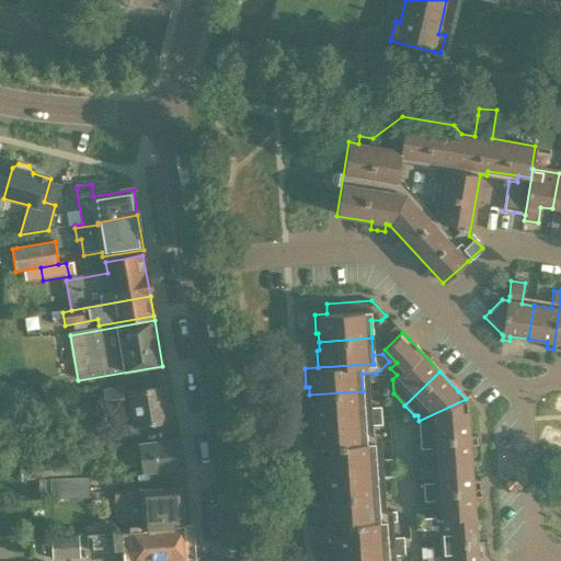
[(130,408),(134,425),(111,428),(112,441),(141,436),(140,426),(170,422),(164,387),(124,393),(124,388),(102,391),(105,412),(130,408)]
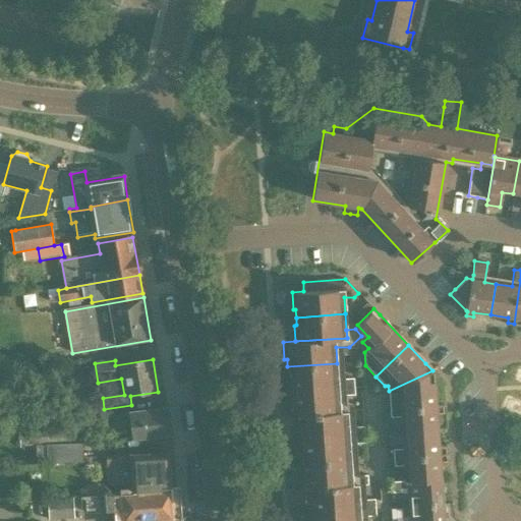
[(285,374),(286,392),(354,387),(353,379),(338,380),(337,363),(287,366),(288,374),(285,374)]
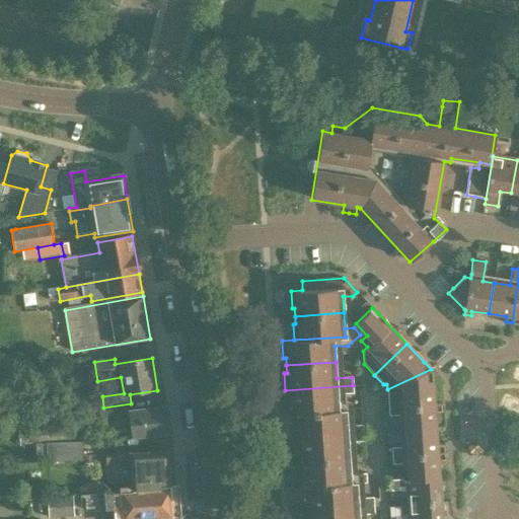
[(387,389),(388,409),(434,404),(432,380),(431,369),(387,389)]
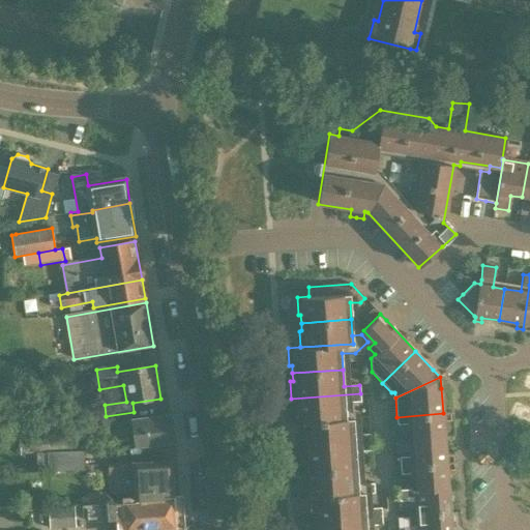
[(347,419),(346,419),(345,403),(360,402),(360,393),(291,399),(293,415),(295,415),(295,423),(302,422),(347,419)]
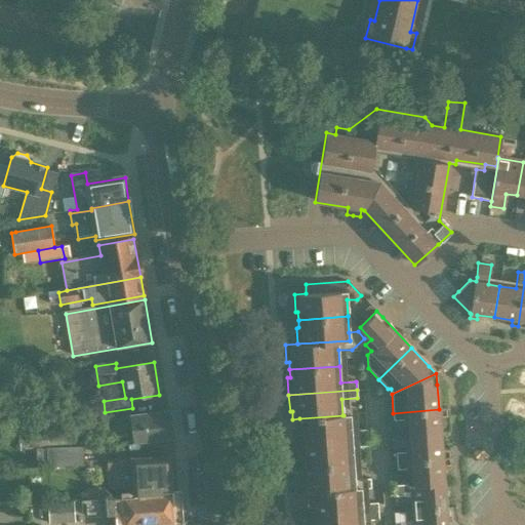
[(446,409),(439,409),(393,413),(394,420),(408,420),(409,437),(441,434),(440,417),(446,416),(446,409)]
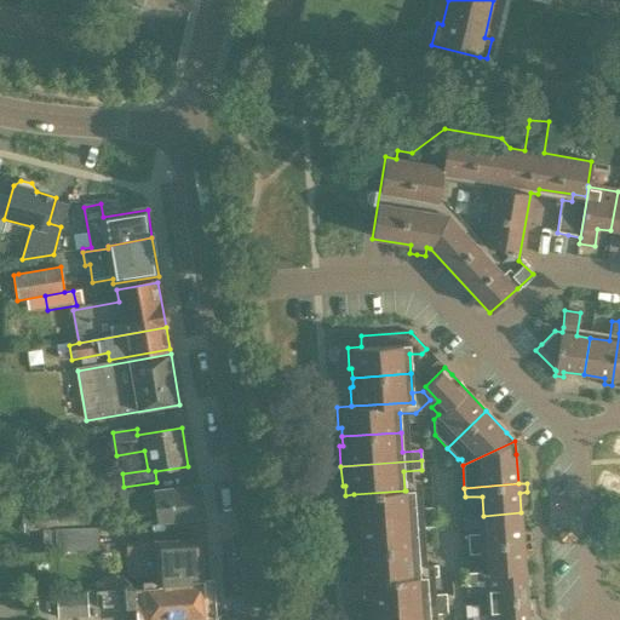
[(155,492),(155,494),(137,497),(138,509),(156,506),(159,523),(197,518),(194,488),(155,492)]
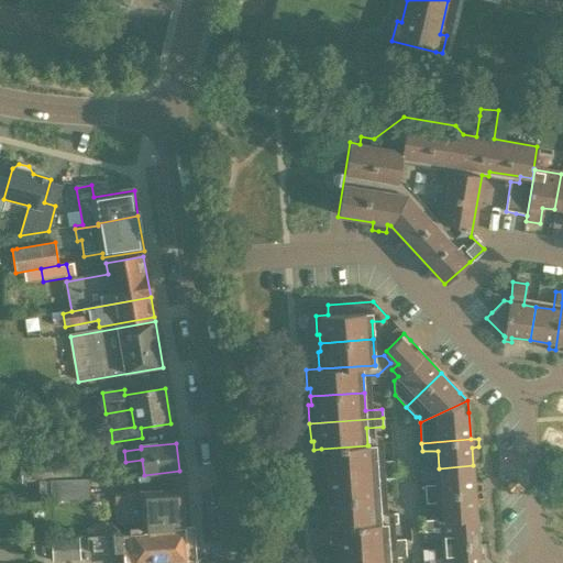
[(375,444),(367,445),(368,445),(321,449),(322,457),(320,457),(321,475),(394,470),(393,461),(377,462),(375,444)]
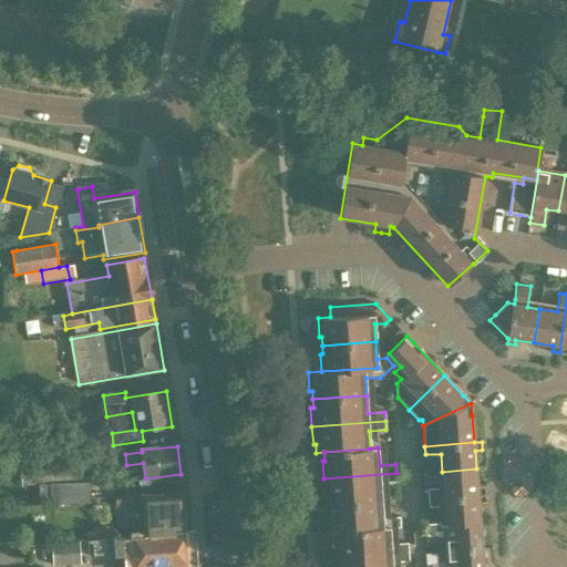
[(477,486),(476,468),(442,472),(443,488),(428,491),(428,498),(485,495),(485,486),(477,486)]
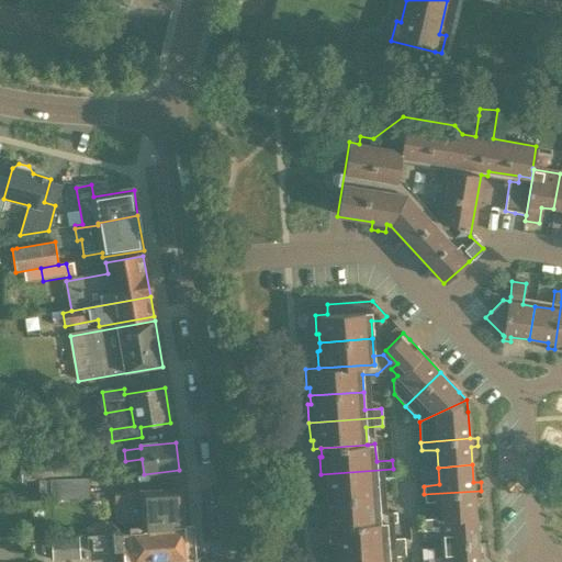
[(325,501),(379,496),(378,480),(394,479),(393,469),(321,474),(322,492),(324,492),(325,501)]
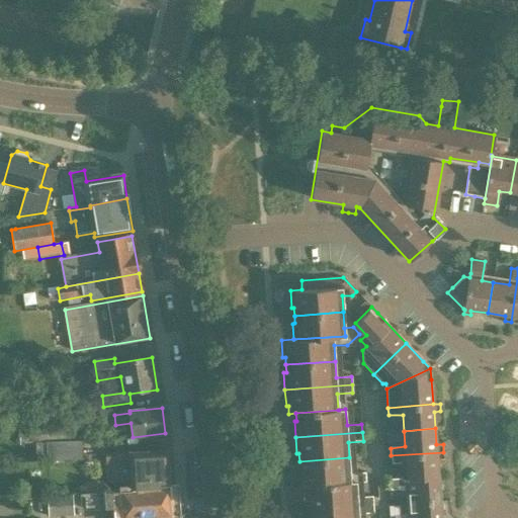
[(82,457),(81,440),(47,441),(47,458),(82,457)]
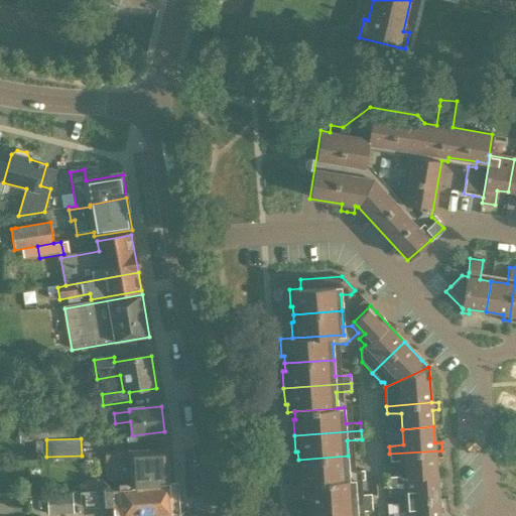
[(132,489),(169,485),(166,449),(106,455),(108,484),(131,482),(132,489)]
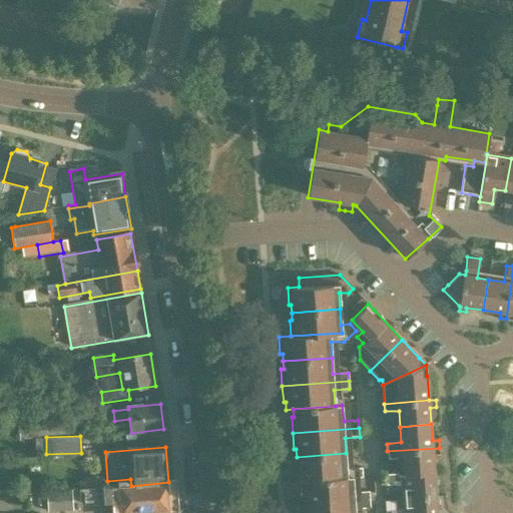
[(440,456),(439,448),(387,451),(388,459),(402,458),(403,474),(403,475),(434,473),(433,456),(440,456)]
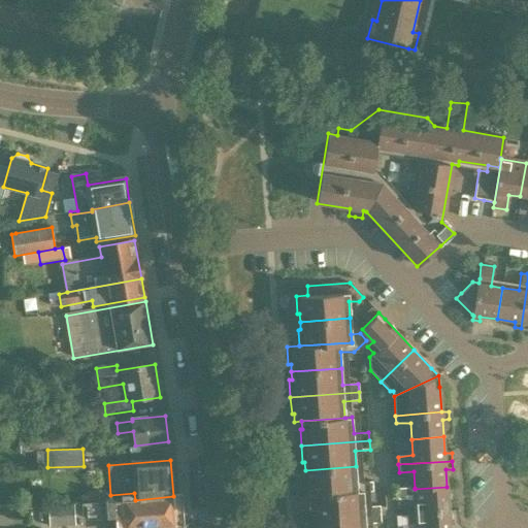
[(304,495),(312,495),(363,492),(372,492),(372,482),(357,483),(356,466),(305,470),(305,479),(303,479),(304,495)]
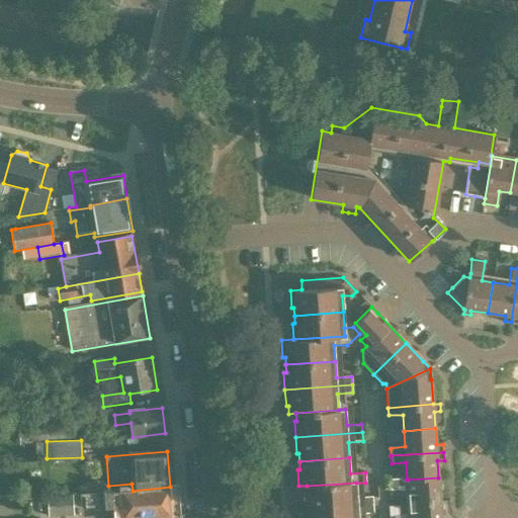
[(405,487),(406,504),(440,502),(438,478),(407,480),(407,479),(390,480),(391,490),(399,490),(399,487),(405,487)]
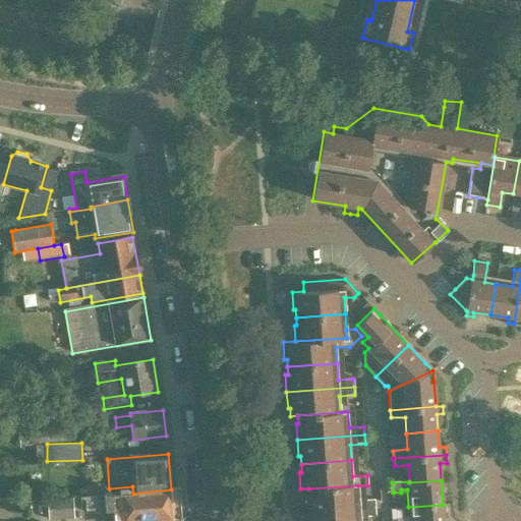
[(307,512),(374,508),(374,500),(359,501),(358,485),(308,488),(309,496),(306,496),(307,512)]
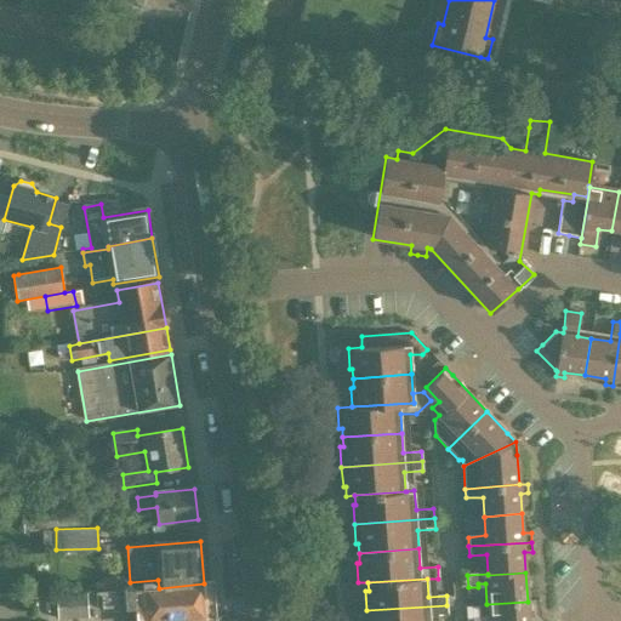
[(204,584),(159,588),(102,593),(104,613),(140,610),(140,620),(167,620),(206,619),(204,584)]
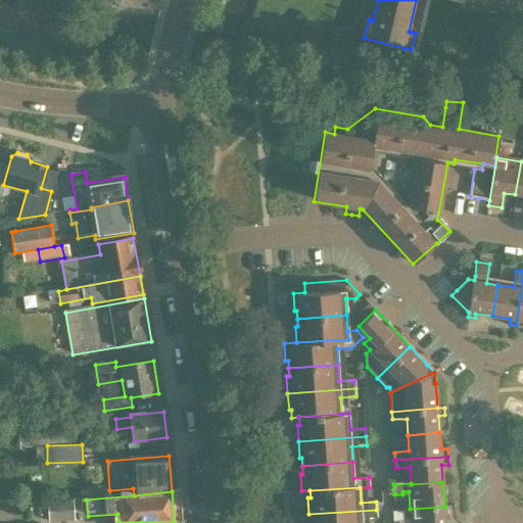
[(48,522),(74,521),(73,500),(47,501),(48,522)]
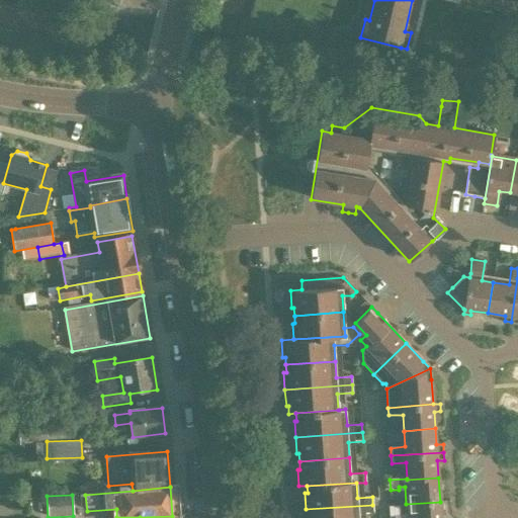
[(440,517),(440,502),(406,504),(406,517),(440,517)]
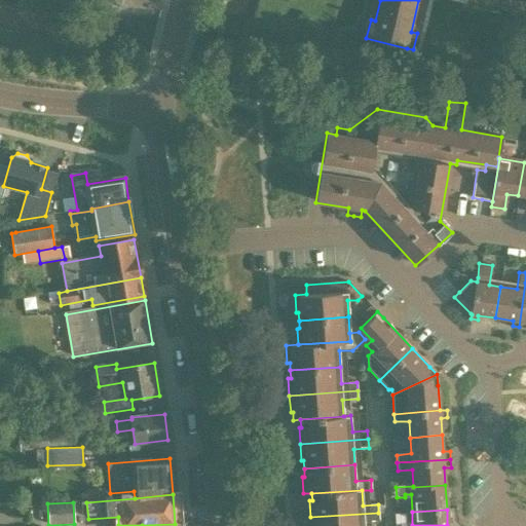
[(378,513),(310,517),(310,525),(364,525),(364,522),(379,521),(378,513)]
